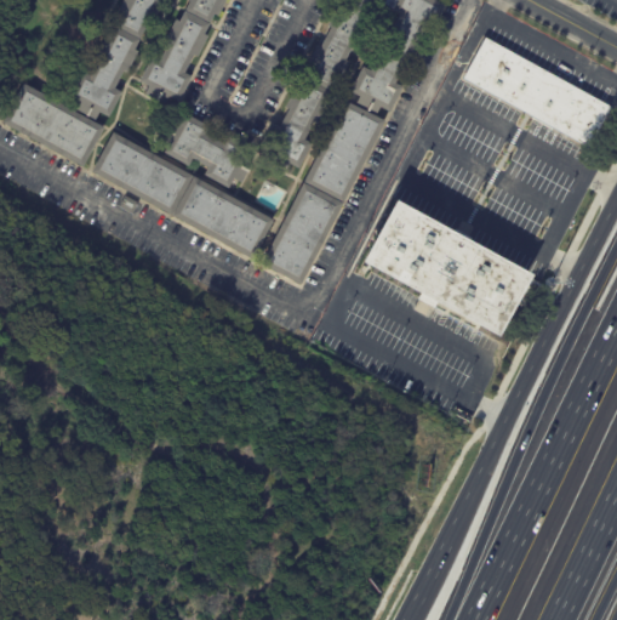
[(226,0),(218,13),(216,11),(205,30),(209,33),(198,53),(195,52),(186,70),(193,74),(178,100),(161,90),(156,98),(144,92),(149,84),(140,78),(153,52),(161,57),(170,40),(165,38),(177,16),(181,18),(189,0),(159,0),(156,5),(161,7),(149,29),(146,28),(136,46),(140,49),(133,60),(130,57),(115,86),(123,91),(109,115),(101,111),(96,119),(106,125),(84,165),(4,120),(26,80),(75,108),(79,100),(69,94),(83,69),(91,73),(101,53),(97,51),(107,32),(110,34),(121,15),(116,12),(123,0),(226,0)]
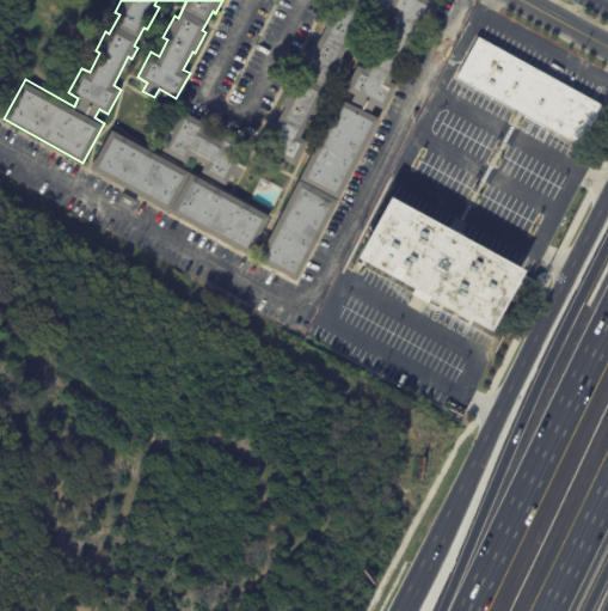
[(435,0),(440,2),(427,28),(419,24),(411,41),(413,42),(401,63),(400,62),(391,79),(398,84),(385,108),(376,103),(372,111),(382,117),(339,197),(300,176),(319,142),(314,140),(324,123),(326,126),(343,97),(351,102),(356,93),(347,87),(360,62),(367,67),(376,50),(372,47),(382,25),(386,28),(395,11),(390,7),(387,11),(374,2),(375,0),(370,0),(356,26),(363,31),(356,43),(350,40),(342,56),(345,59),(333,79),(332,78),(301,135),(308,140),(295,164),(286,159),(281,167),(251,152),(270,118),(277,122),(286,105),(281,103),(293,83),(296,84),(307,65),(301,62),(313,42),(317,44),(327,25),(323,22),(333,2),(337,4),(339,0),(435,0)]
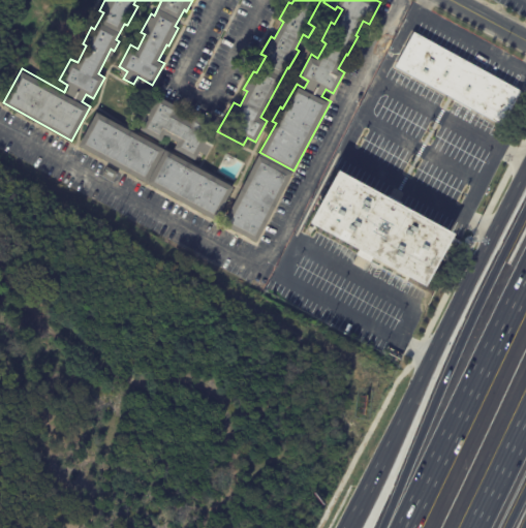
[(508,113),(502,125),(395,65),(413,32),(521,91),(508,113)]
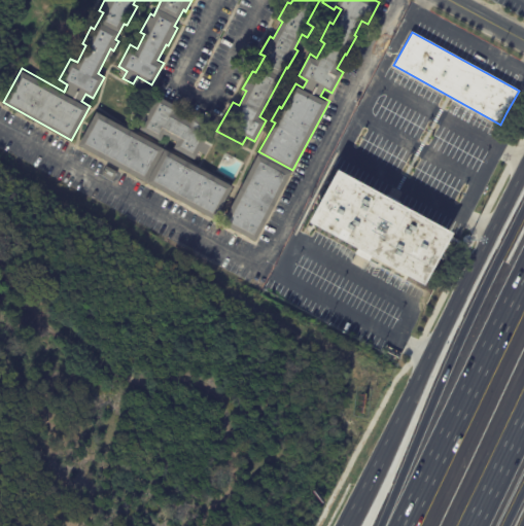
[(177,107),(174,112),(187,119),(190,113),(211,125),(207,134),(213,137),(204,153),(198,150),(194,159),(172,147),(176,140),(163,133),(159,140),(138,128),(142,120),(135,116),(145,99),(152,103),(156,95),(177,107)]
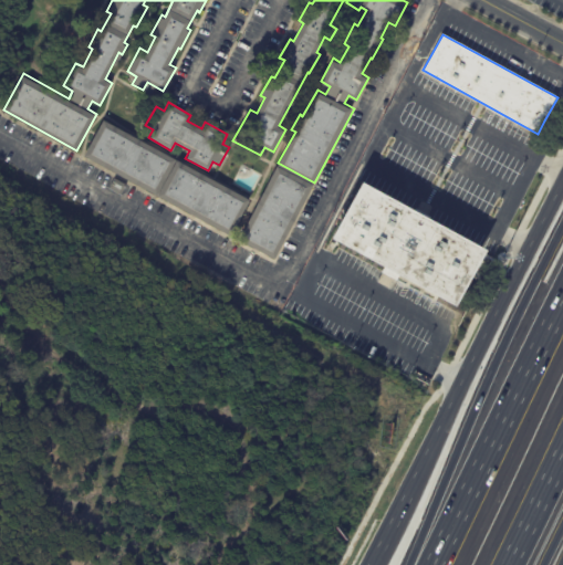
[(138,138),(176,159),(156,196),(84,155),(103,119),(138,138)]
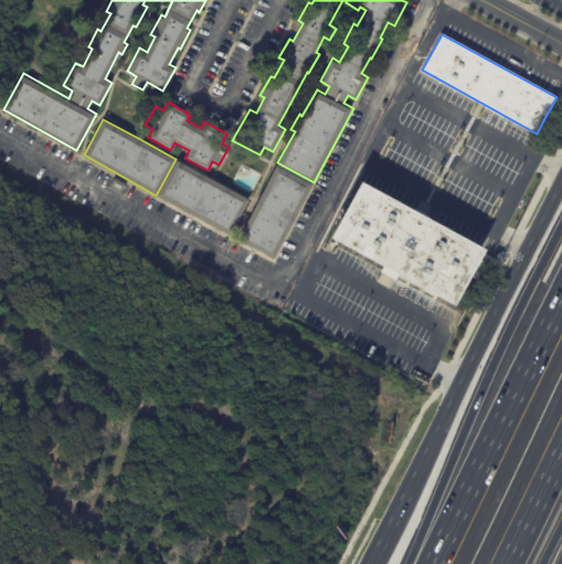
[(210,178),(250,200),(230,235),(158,195),(177,160),(210,178)]
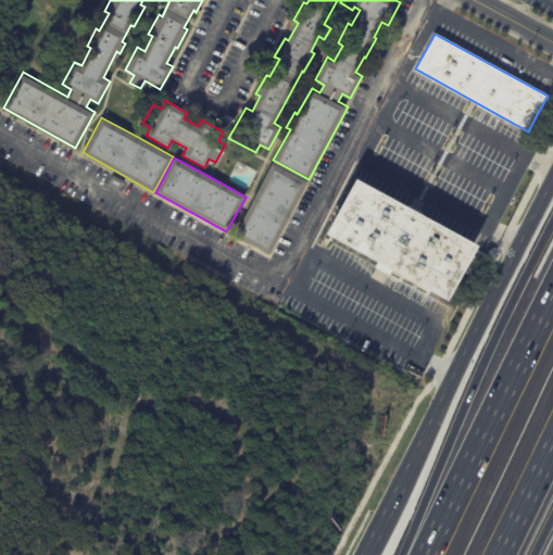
[(308,179),(309,179),(272,253),(236,235),(273,162),(308,179)]
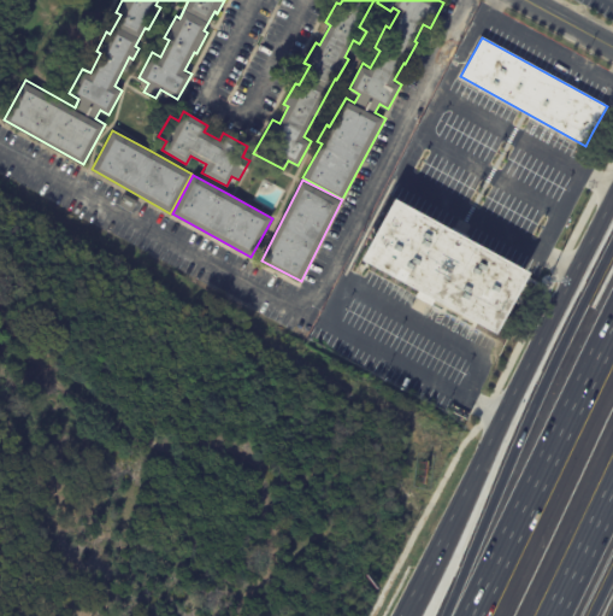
[(136,200),(131,210),(118,203),(124,193),(136,200)]
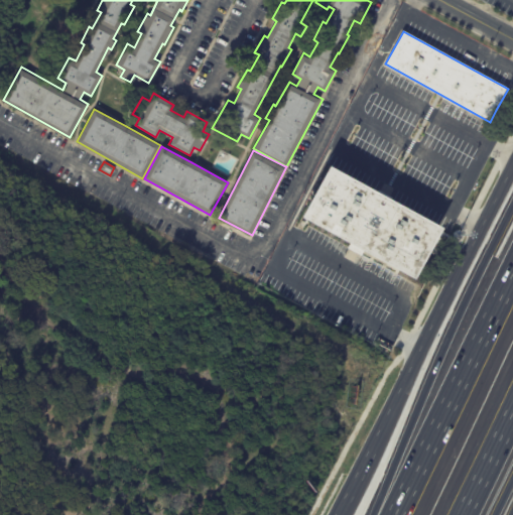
[(443,230),(416,279),(303,217),(333,165),(444,229),(443,230)]
